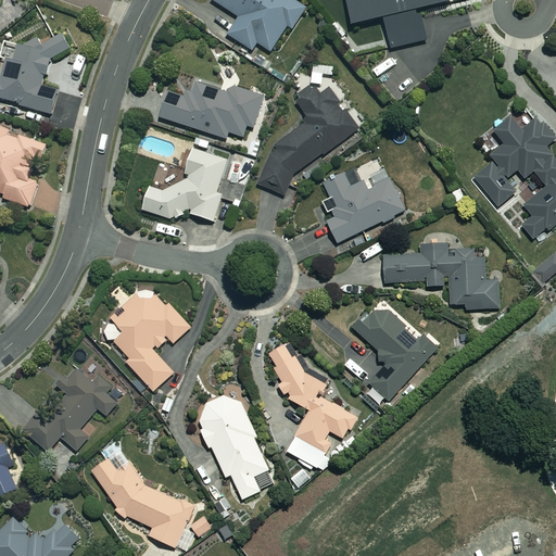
[(213,0),(239,17),(228,34),(253,51),(258,42),(272,52),(289,26),(293,29),(307,9),(295,0),(213,0)]
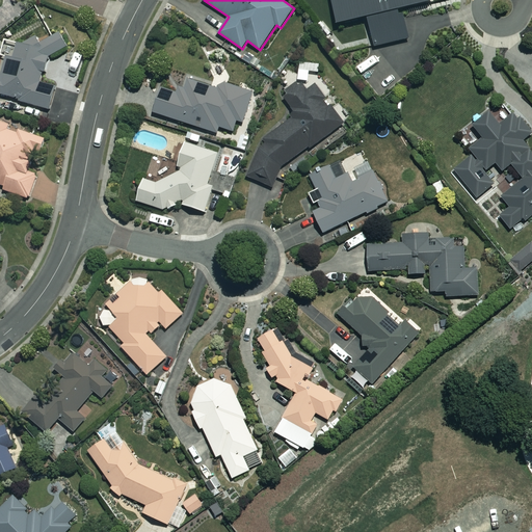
[(331,0),(338,24),(368,17),(375,47),(407,40),(400,9),(430,2),(429,0),(331,0)]
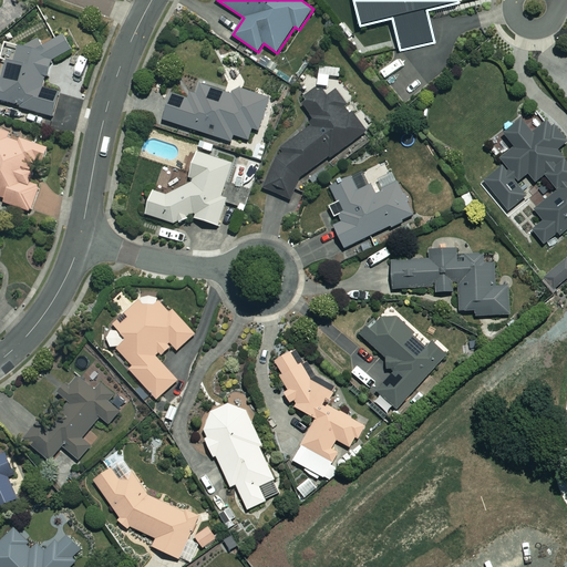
[(1,80),(0,79),(0,100),(21,105),(20,109),(50,116),(57,91),(43,88),(45,76),(50,78),(54,58),(72,50),(65,34),(55,39),(52,32),(19,49),(16,62),(6,60),(1,80)]
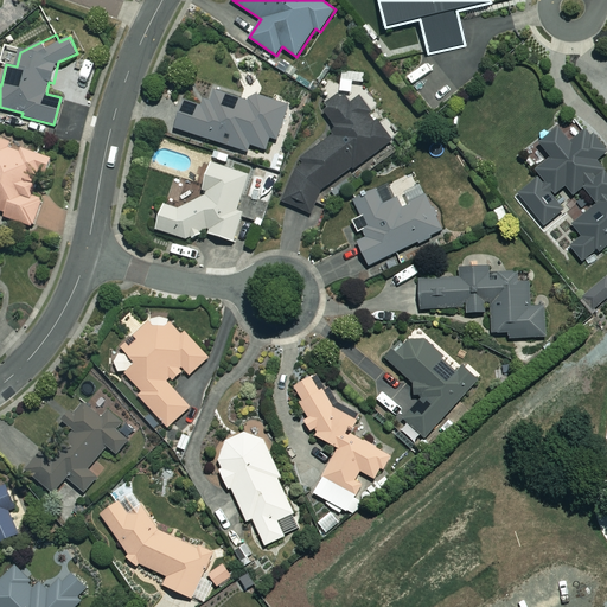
[(479,72),(473,63),(452,80),(458,88),(479,72)]
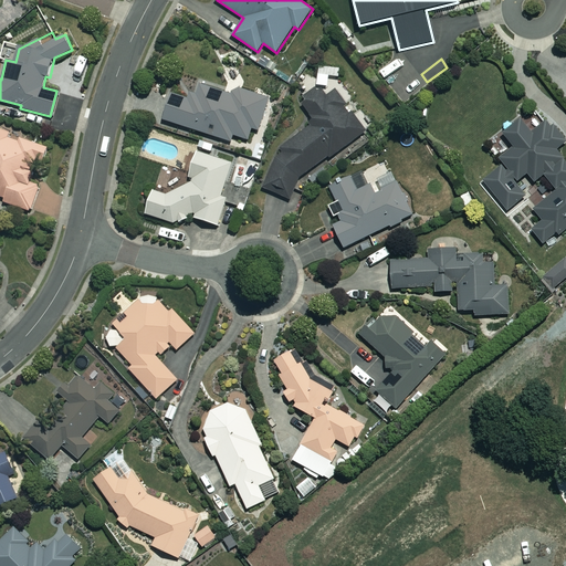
[(341,67),(320,66),(318,75),(339,77),(341,67)]
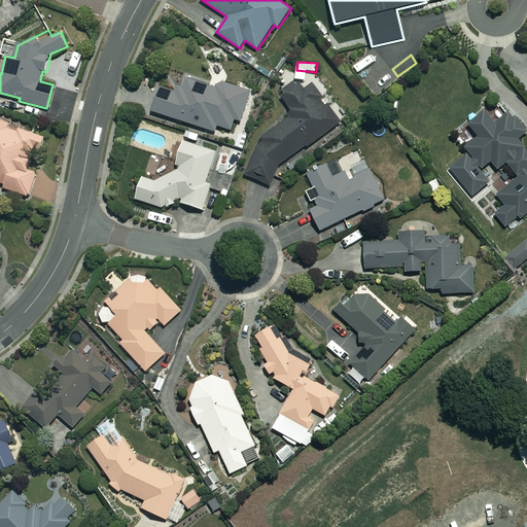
[(217,89),(186,78),(181,95),(160,88),(151,111),(215,132),(217,126),(232,131),(236,119),(241,121),(250,92),(219,81),(217,89)]
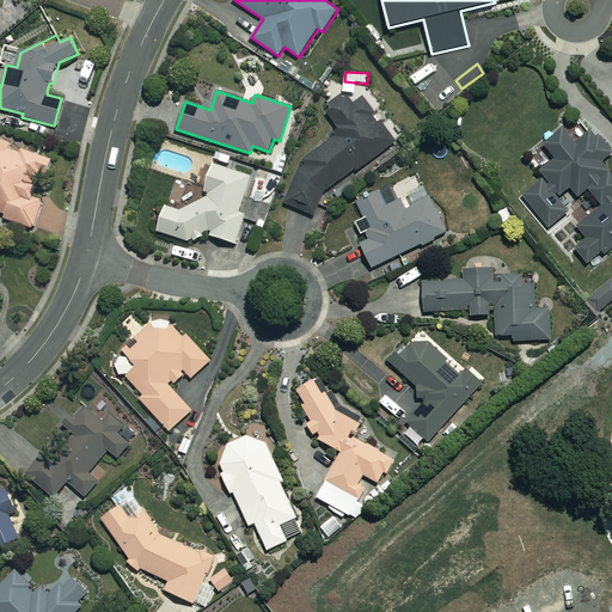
[(359,172),(397,144),(363,98),(355,105),(349,96),(344,99),(342,95),(328,104),(330,108),(326,111),(341,130),(303,158),(306,163),(285,204),(314,219),(329,190),(356,170),(359,172)]
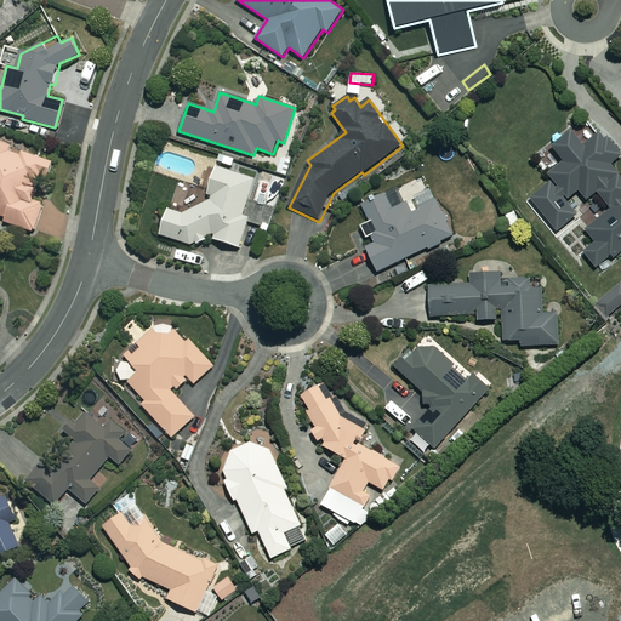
[(611,210),(585,229),(596,243),(584,252),(596,268),(609,257),(620,257),(620,178),(611,166),(620,157),(620,154),(600,130),(582,144),(571,131),(552,147),(564,161),(548,175),(553,181),(531,199),(557,232),(577,216),(565,203),(580,192),(587,201),(598,193),(599,194),(597,199),(599,205),(604,208),(609,206),(611,210)]
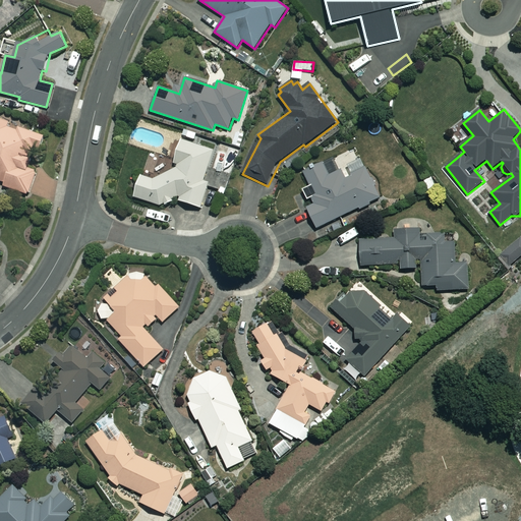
[(0,180),(5,182),(3,185),(29,194),(37,172),(27,169),(36,145),(41,147),(45,136),(0,120),(0,180)]
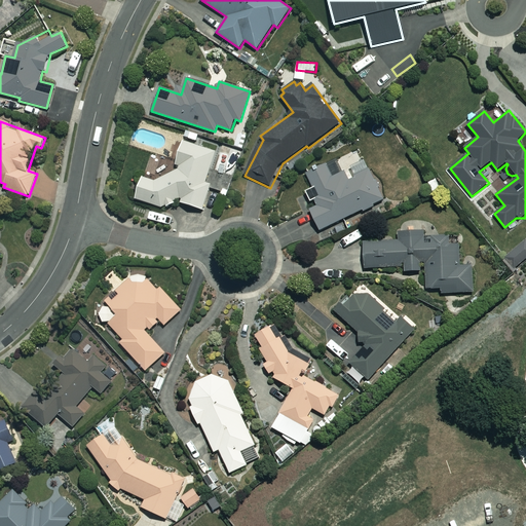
[(135,199),(162,209),(165,207),(166,209),(177,201),(203,210),(212,184),(207,183),(217,151),(183,141),(175,165),(179,166),(155,182),(143,178),(135,199)]
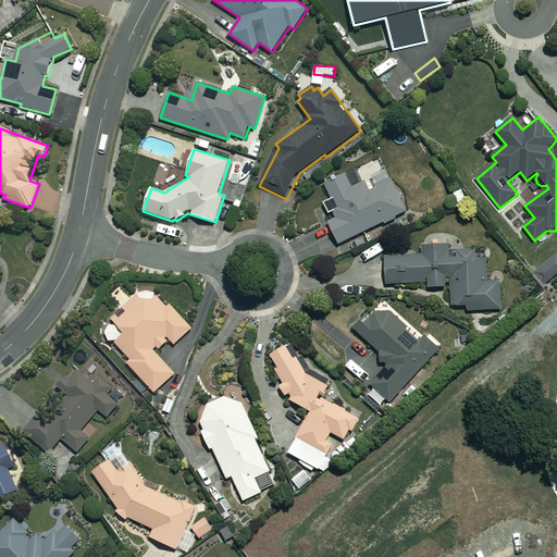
[(333,212),(336,219),(329,222),(338,244),(407,212),(392,180),(369,189),(366,182),(353,188),(345,173),(324,183),(332,199),(323,202),(329,214),(333,212)]
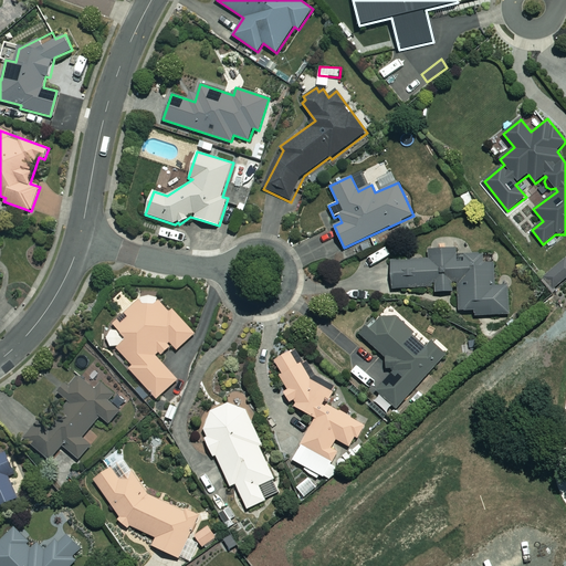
[(457,248),(429,249),(430,259),(391,260),(392,289),(428,287),(428,292),(459,292),(459,311),(474,311),(474,315),(510,315),(510,285),(495,285),(494,262),(484,263),(484,253),(457,254),(457,248)]
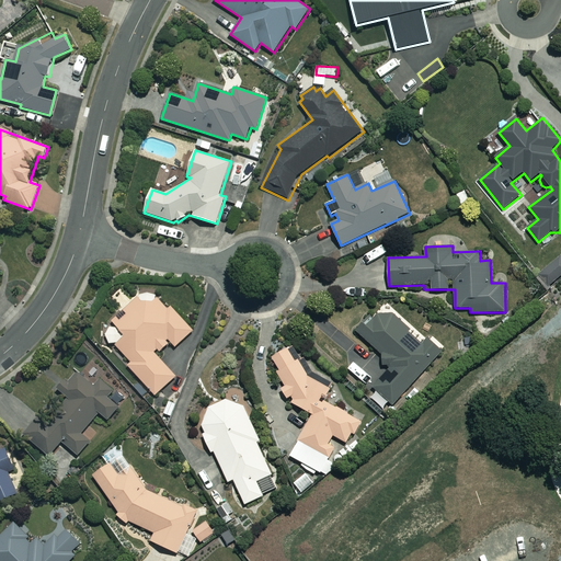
[(126,335),(116,345),(132,362),(127,365),(156,396),(176,376),(156,354),(170,341),(175,346),(193,331),(171,307),(168,310),(160,301),(157,301),(156,295),(137,296),(124,308),(128,313),(121,321),(116,317),(112,321),(126,335)]
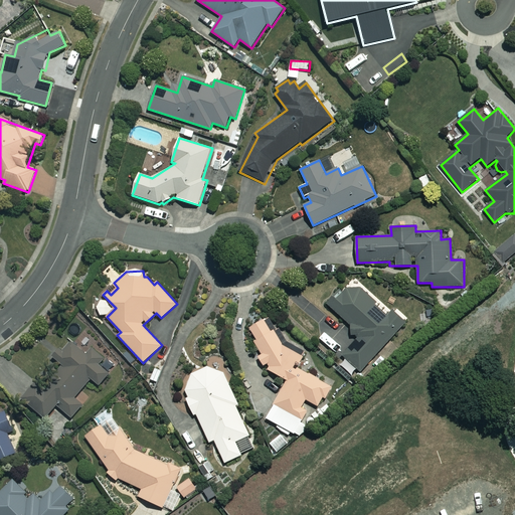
[(359,288),(338,292),(327,304),(350,325),(350,336),(361,336),(343,355),(360,371),(405,323),(393,311),(387,317),(374,305),(376,304),(359,288)]
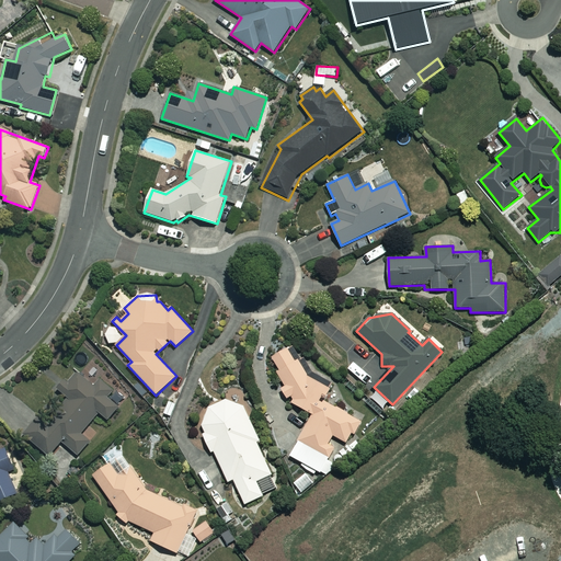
[(332,407),(335,401),(329,399),(334,389),(310,378),(300,361),(297,362),(288,347),(272,357),(281,371),(278,374),(286,387),(281,389),(287,400),(292,397),(295,401),(293,404),(312,414),(299,443),(333,459),(339,448),(331,444),(334,437),(347,444),(353,433),(356,435),(363,421),(332,407)]
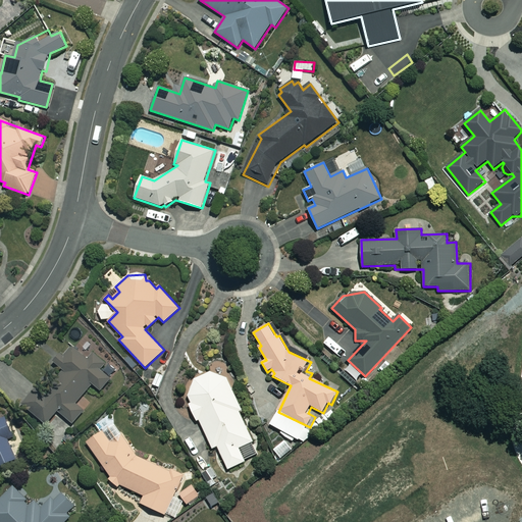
[(45,425),(56,412),(74,427),(87,411),(76,404),(92,385),(101,393),(120,369),(91,346),(85,353),(74,345),(65,357),(61,354),(54,362),(63,369),(41,397),(37,393),(24,408),(45,425)]
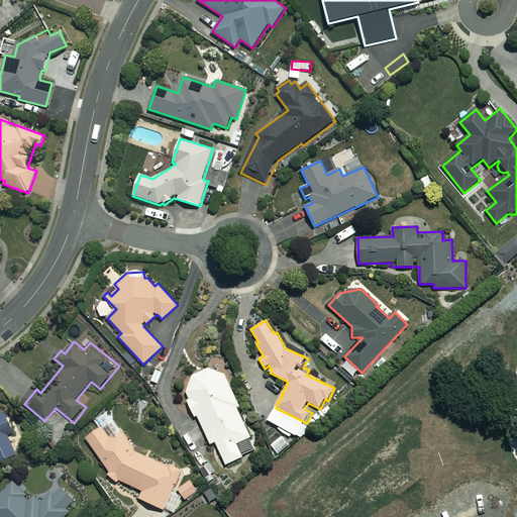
[(191,399),(188,400),(195,417),(198,416),(210,444),(216,442),(226,466),(243,457),(236,443),(250,437),(237,408),(239,407),(221,364),(193,376),(186,389),(191,399)]
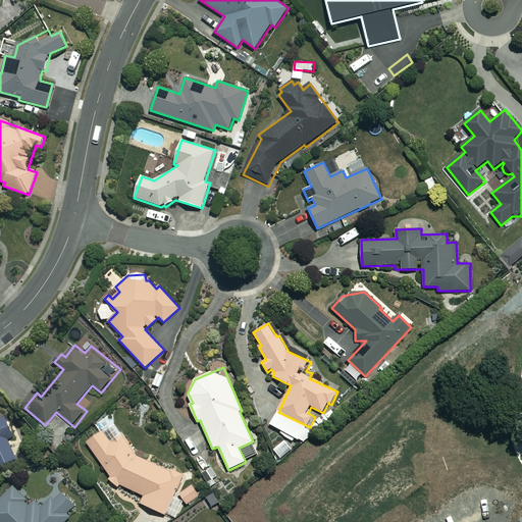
[(0,418),(0,466),(16,460),(7,439),(14,436),(5,417),(0,418)]
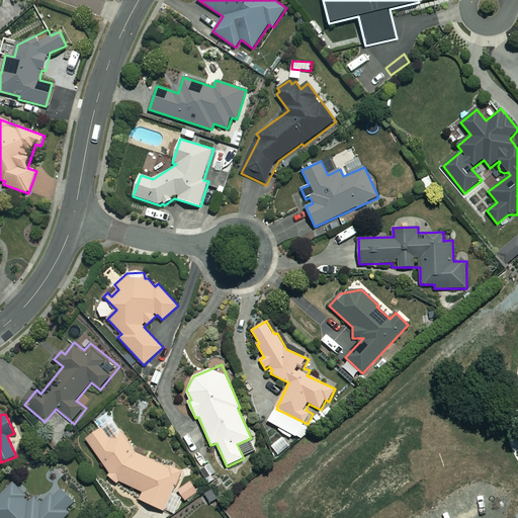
[(141,454),(122,430),(111,438),(103,427),(86,439),(111,472),(108,477),(116,484),(119,482),(144,493),(141,500),(164,511),(182,473),(141,454)]
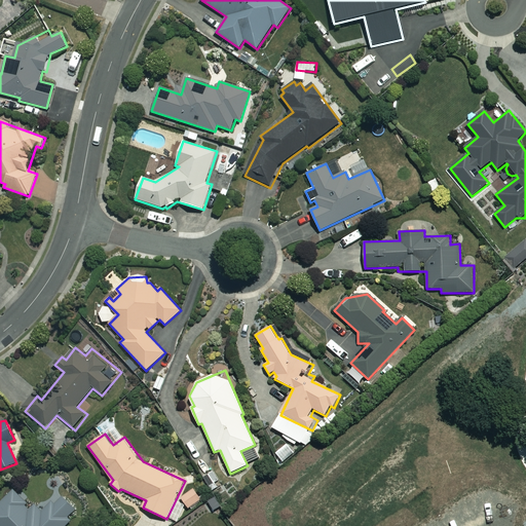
[(33,508),(14,489),(0,502),(0,525),(63,525),(78,512),(61,494),(43,512),(36,504),(33,508)]
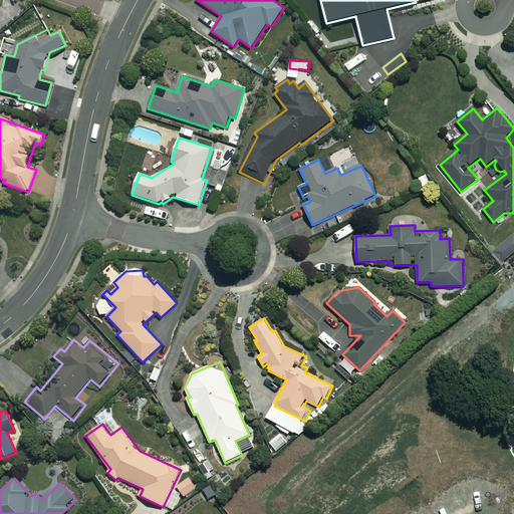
[(197,489),(190,478),(178,486),(185,497),(197,489)]
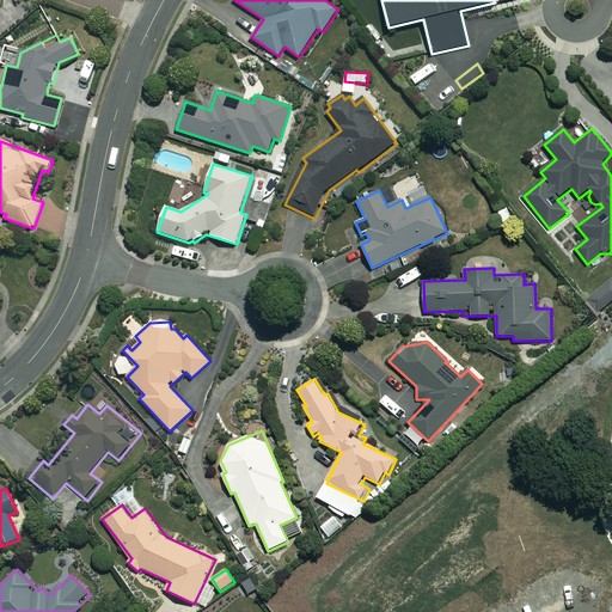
[(256,588),(250,577),(239,585),(245,595),(256,588)]
